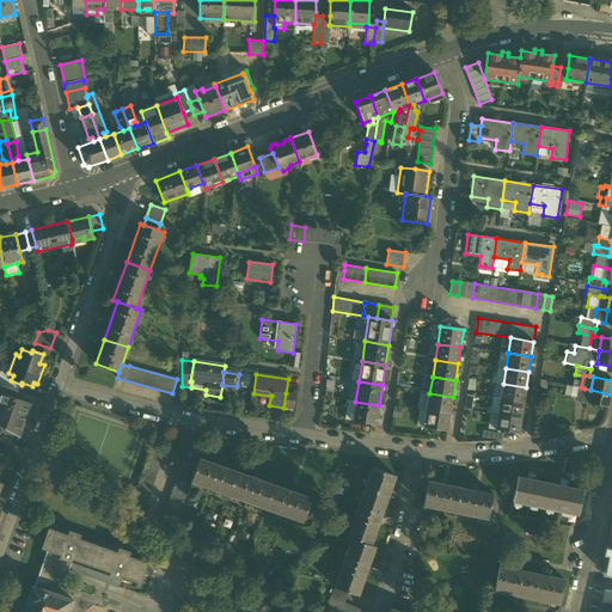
[(526,387),(503,384),(501,399),(524,403),(526,387)]
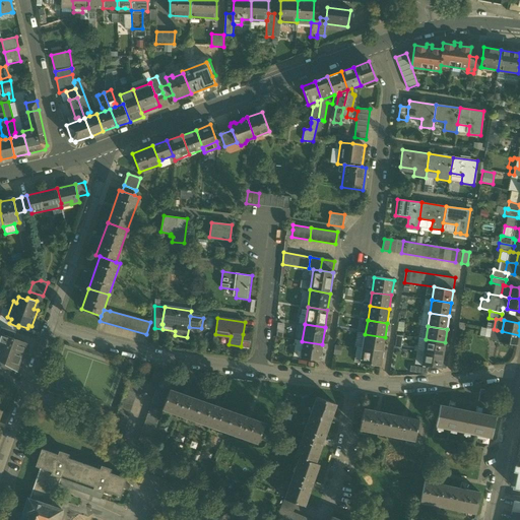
[(15,333),(0,328),(0,334),(1,335),(1,334),(13,338),(15,333)]
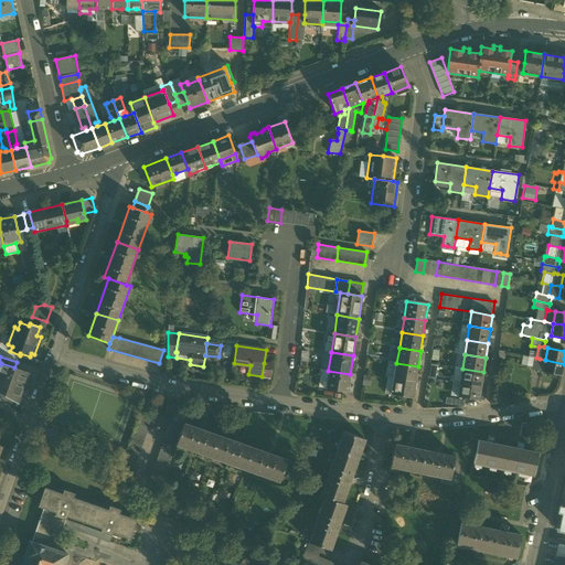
[(564,364),(545,360),(543,371),(543,372),(562,375),(564,364)]
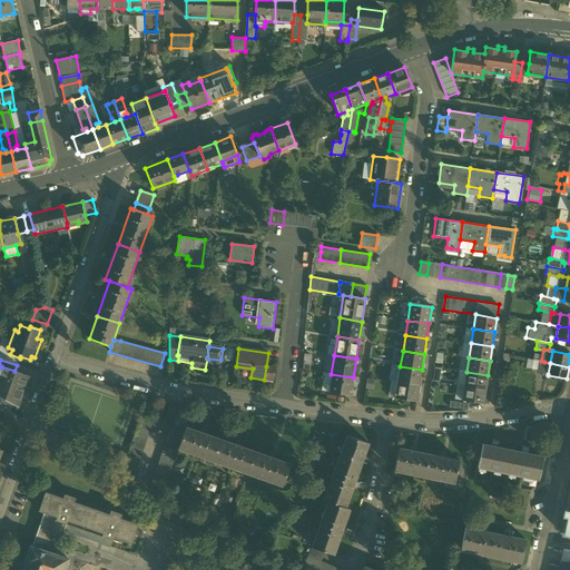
[(15,371),(1,366),(1,367),(0,366),(0,380),(23,389),(28,376),(15,371)]
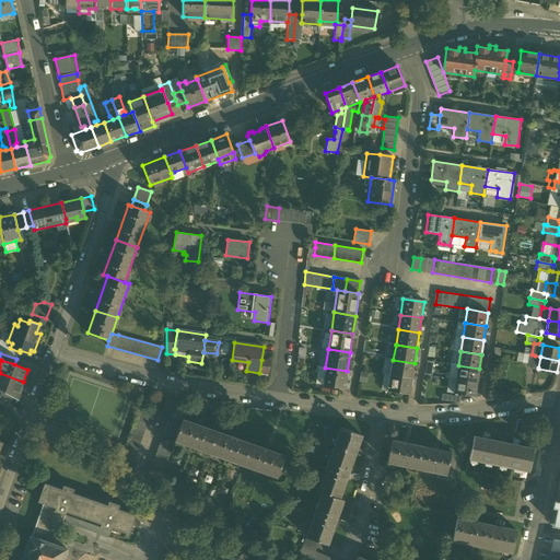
[(270,361),(261,360),(259,373),(268,374),(270,361)]
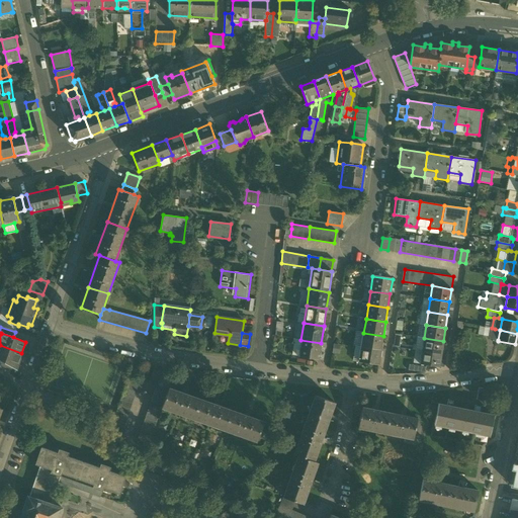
[(383,336),(363,333),(361,347),(381,350),(383,336)]
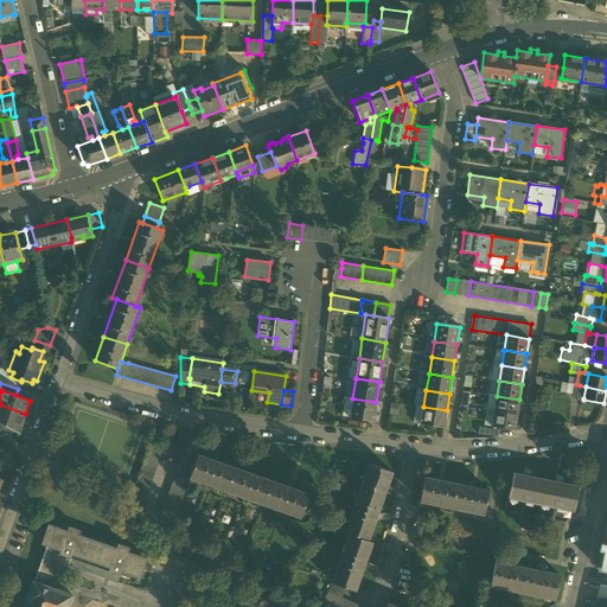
[(519,400),(497,396),(494,411),(517,415),(519,400)]
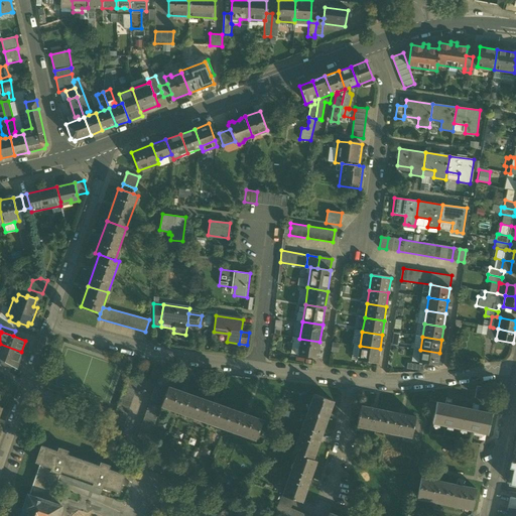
[(319,342),(299,339),(297,356),(316,359),(319,342)]
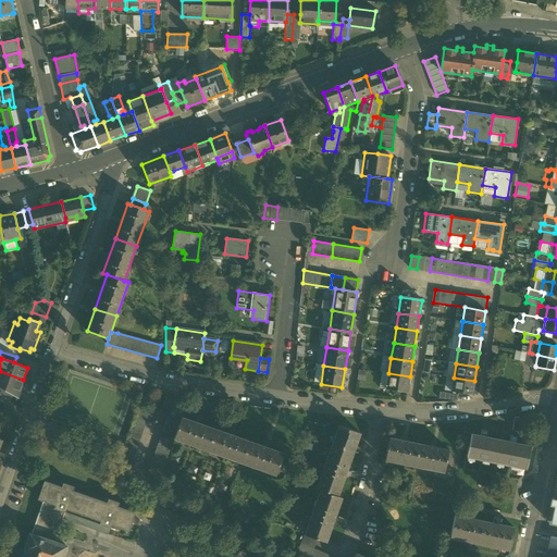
[(23,380),(0,371),(0,387),(2,388),(13,395),(17,397),(23,380)]
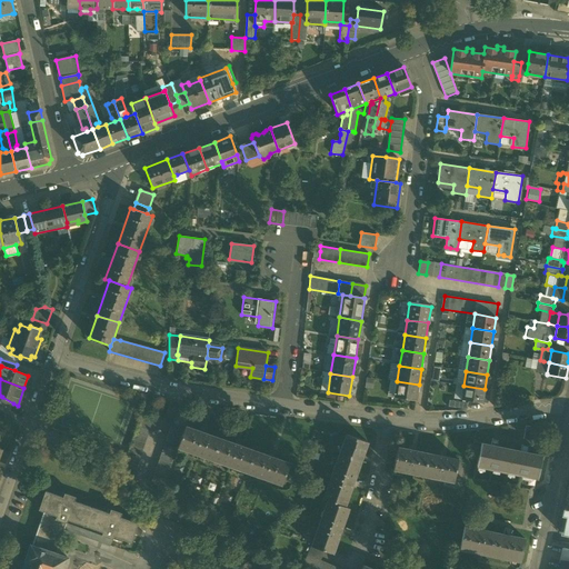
[(419,385),(397,381),(395,398),(417,401),(419,385)]
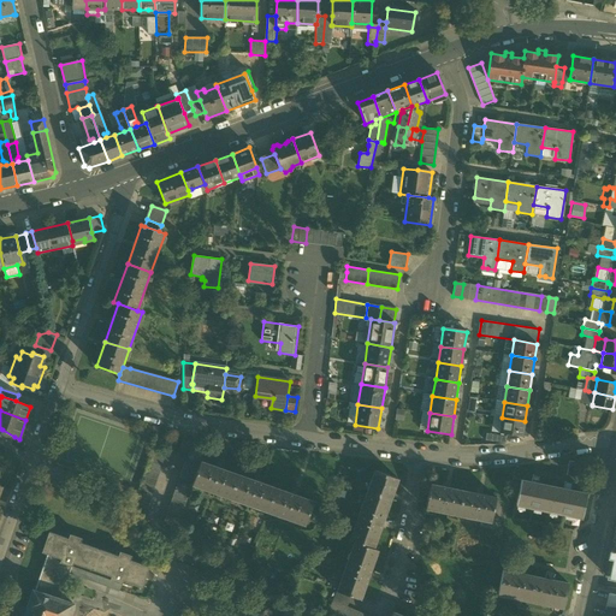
[(525,421),(502,418),(499,433),(522,437),(525,421)]
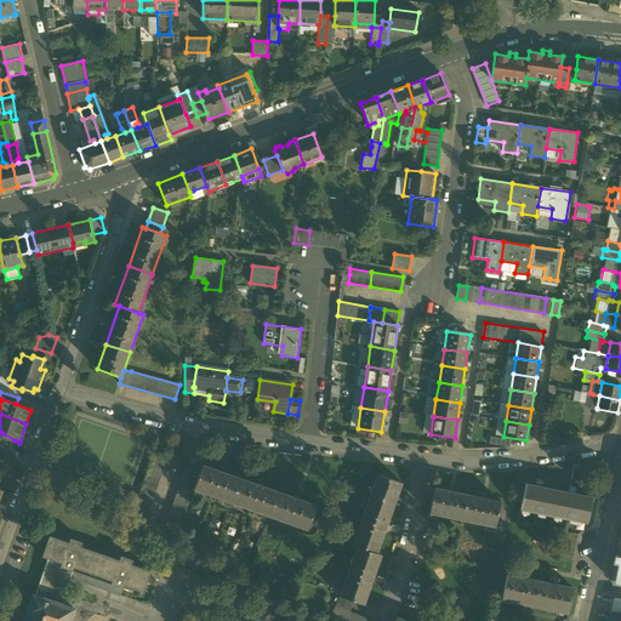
[(15,440),(3,433),(0,437),(0,439),(11,446),(15,440)]
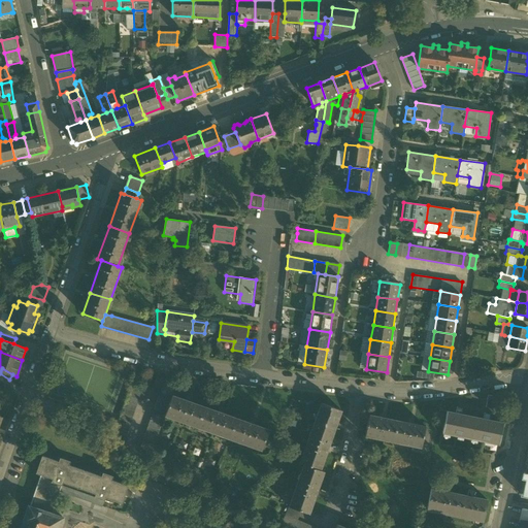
[(434,373),(417,371),(416,377),(433,380),(434,373)]
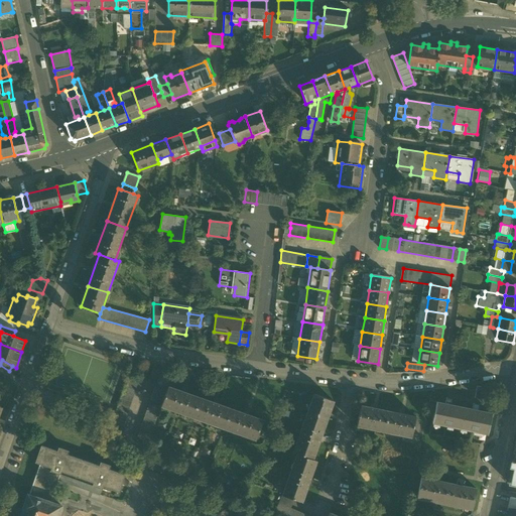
[(111,426),(122,430),(139,380),(128,376),(111,426)]
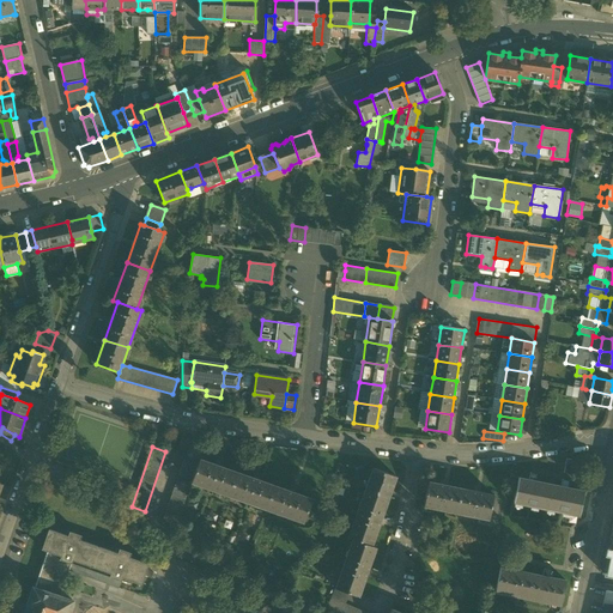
[(237,472),(199,459),(196,466),(192,479),(192,481),(229,495),(237,472)]
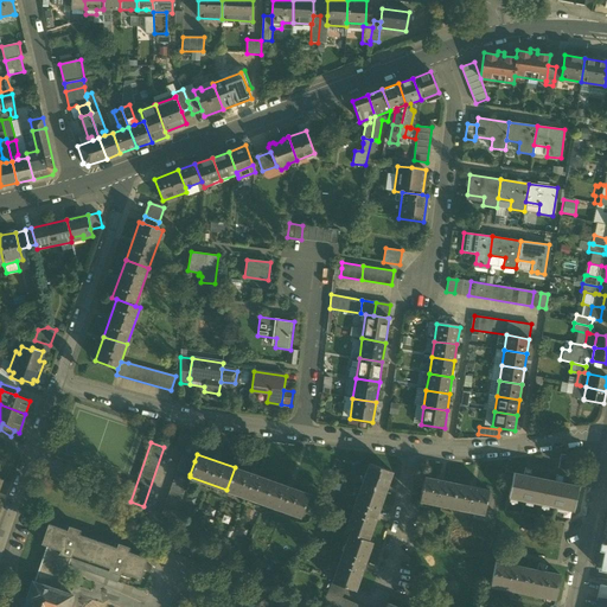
[(195,461),(181,457),(177,471),(190,474),(195,461)]
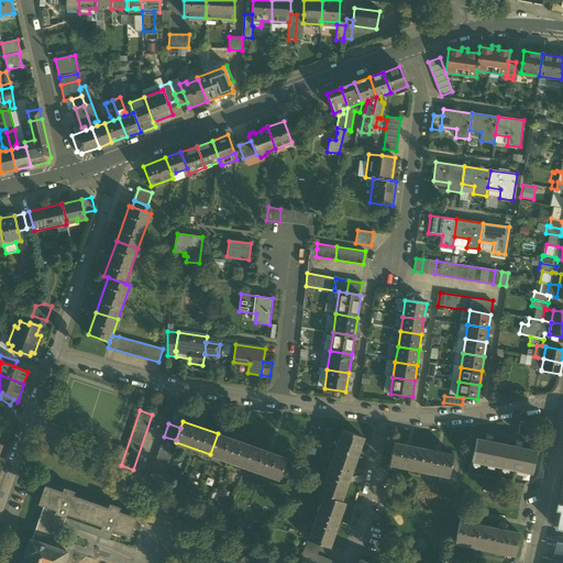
[(363,438),(342,430),(335,449),(357,455),(363,438)]
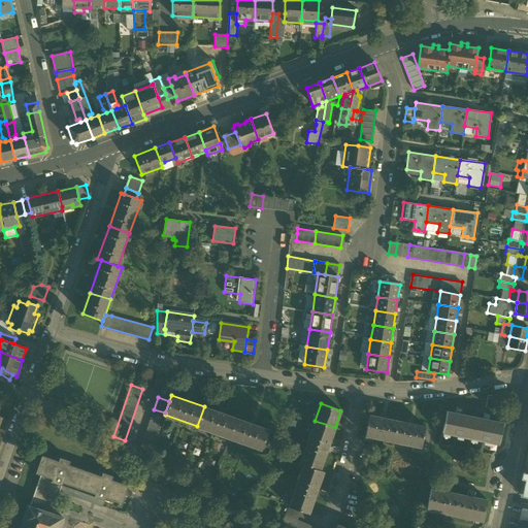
[(236,418),(204,406),(197,426),(229,437),(236,418)]
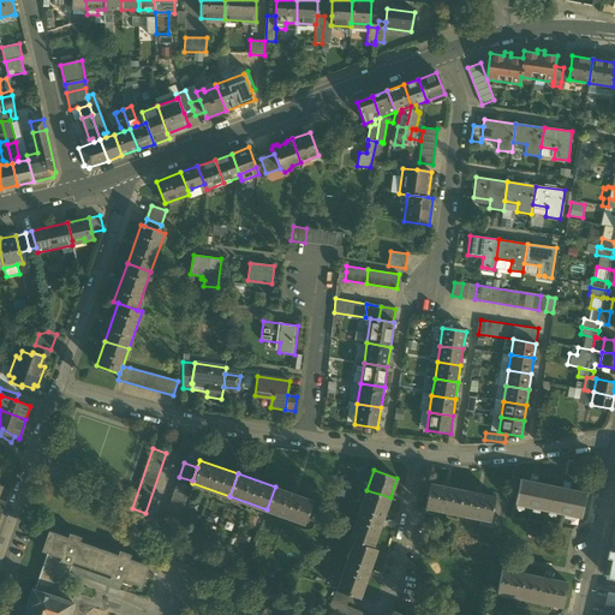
[(192,481),(179,477),(162,523),(177,527),(192,483),(192,481)]
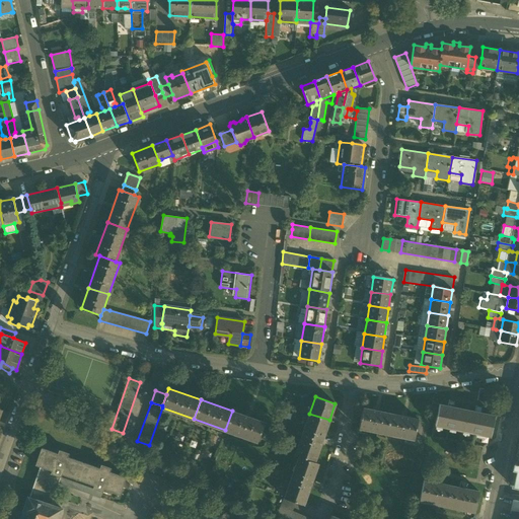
[(494,417),(439,405),(435,426),(490,436),(494,417)]
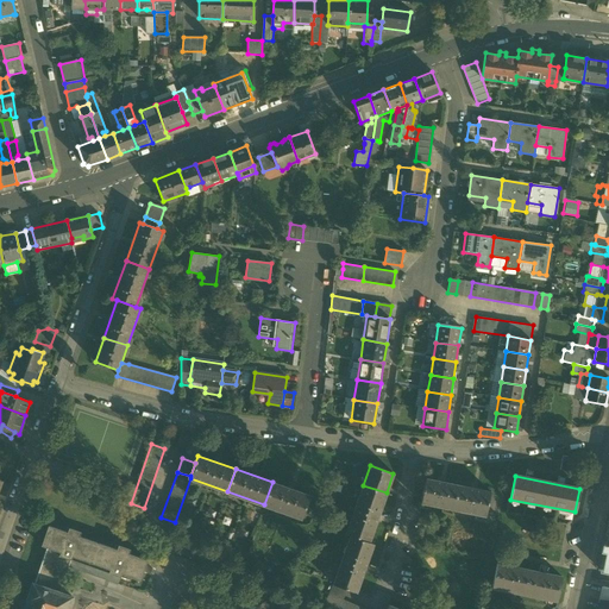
[(458,485),(426,478),(421,503),(453,509),(458,485)]
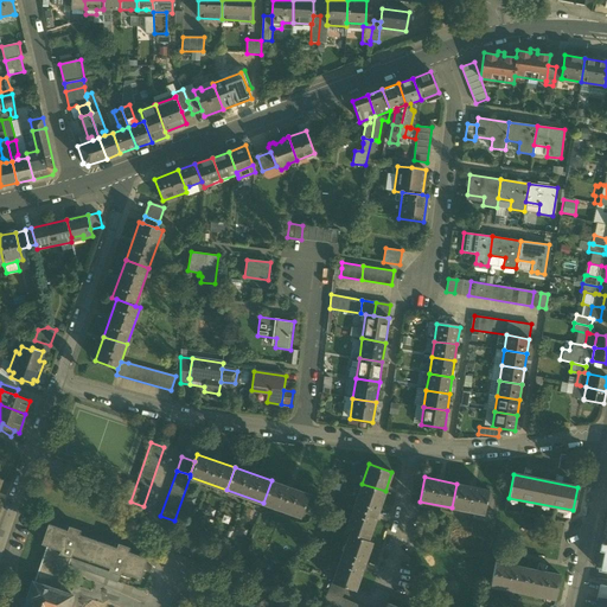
[(310,493),(272,480),(263,503),(301,516),(310,493)]
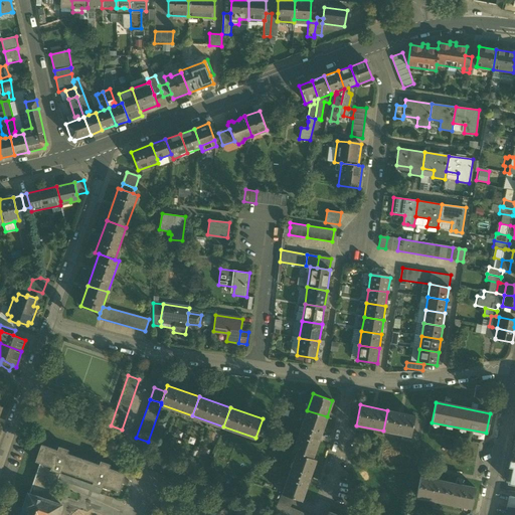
[(327,416),(307,410),(293,452),(297,453),(312,458),(327,416)]
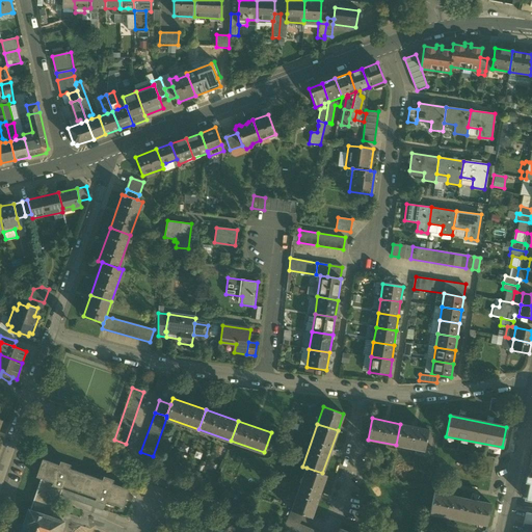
[(428,430),(400,424),(396,445),(424,451),(428,430)]
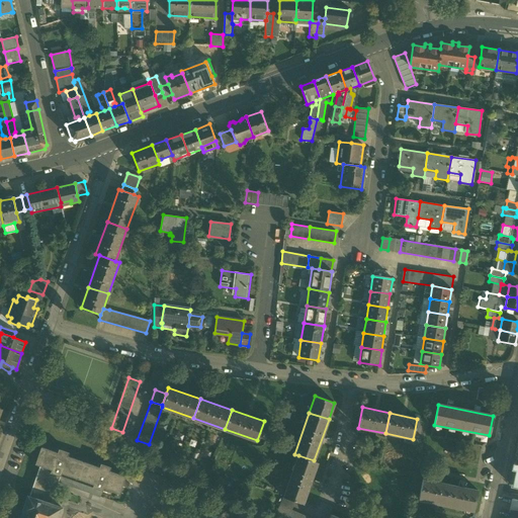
[(99,467),(67,456),(69,452),(59,449),(58,452),(41,447),(35,464),(39,465),(52,469),(51,472),(60,476),(61,473),(93,485),(92,488),(102,491),(103,488),(119,494),(125,477),(109,470),(110,467),(101,463),(99,467)]
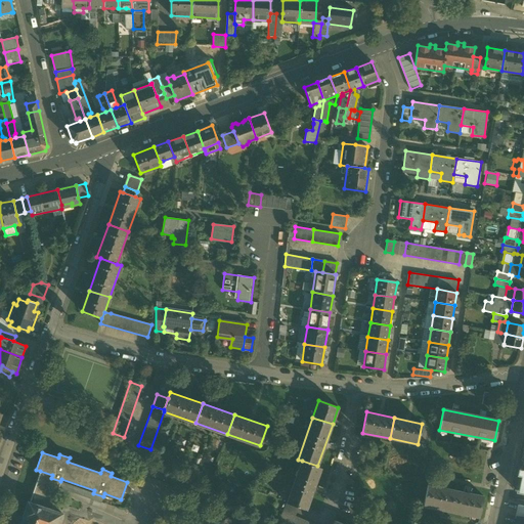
[(317,466),(302,461),(287,503),(298,507),(306,510),(321,468),(317,466)]
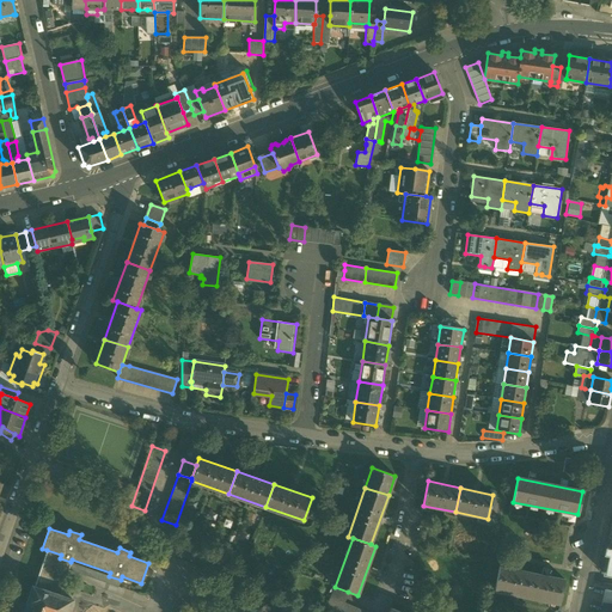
[(61,555),(47,550),(35,586),(56,594),(60,595),(71,562),(60,558),(61,555)]
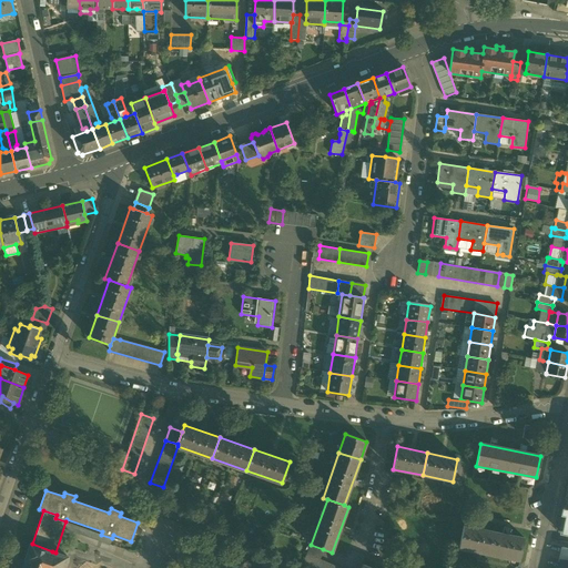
[(524,539),(464,526),(459,548),(519,560),(524,539)]
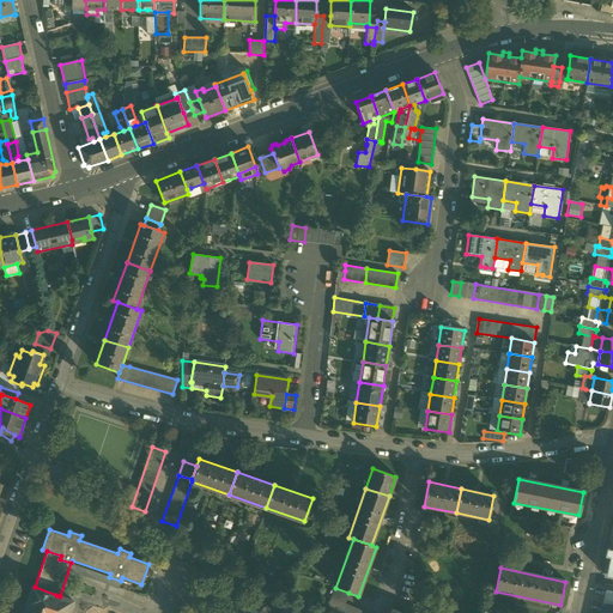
[(67,612),(72,600),(60,596),(56,595),(35,587),(34,587),(28,604),(26,604),(23,612),(67,612)]
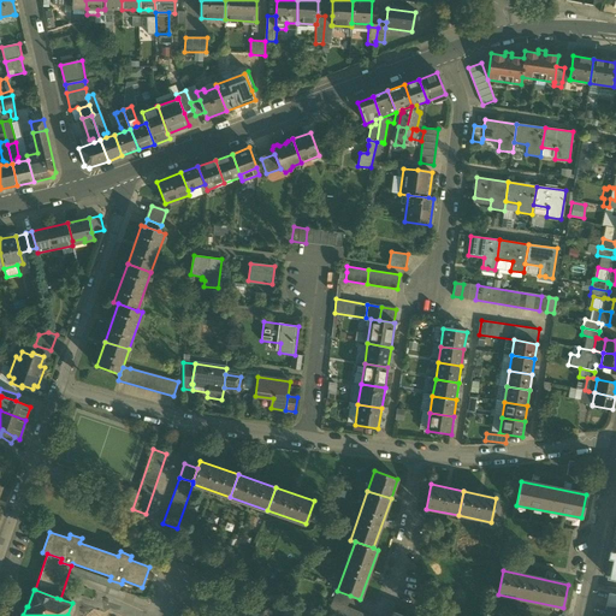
[(350,596),(337,591),(327,615),(330,615),(362,615),(363,615),(345,608),(350,596)]
